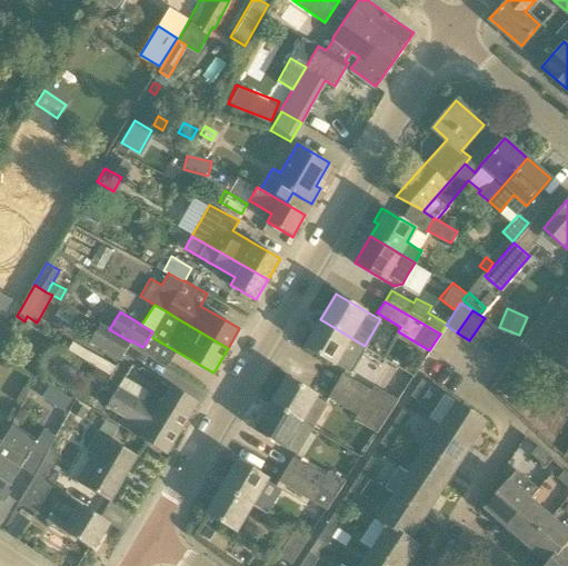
[(496,326),(485,318),(469,340),(481,348),(496,326)]
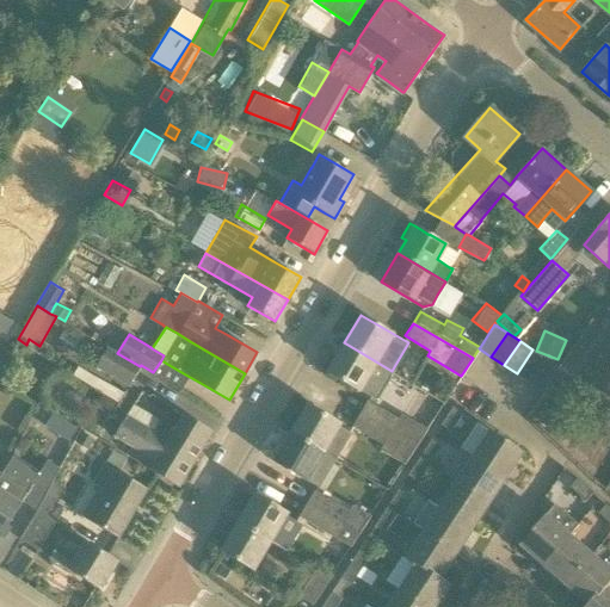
[(327,371),(375,400),(392,371),(344,342),(327,371)]
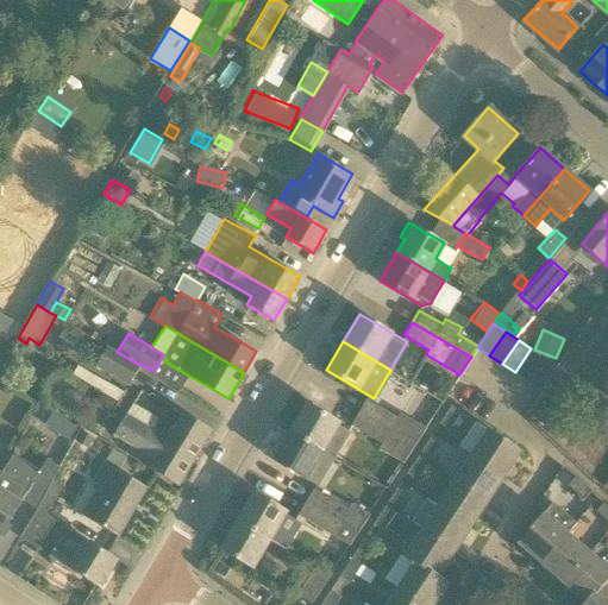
[(139,365),(117,352),(117,353),(106,347),(95,365),(129,384),(139,365)]
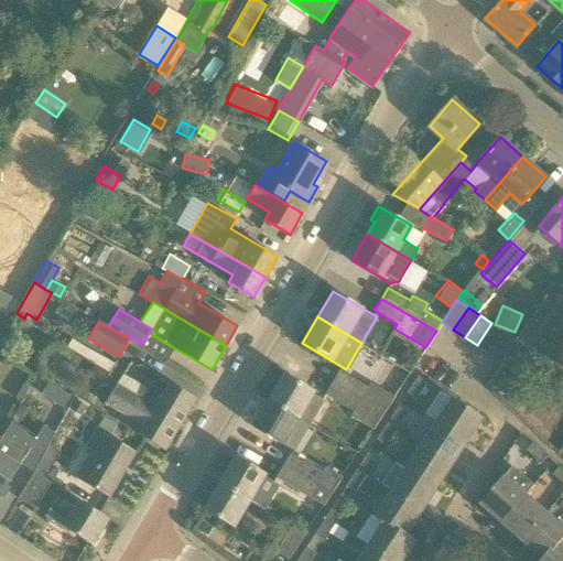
[(504,332),(491,323),(477,345),(488,353),(504,332)]
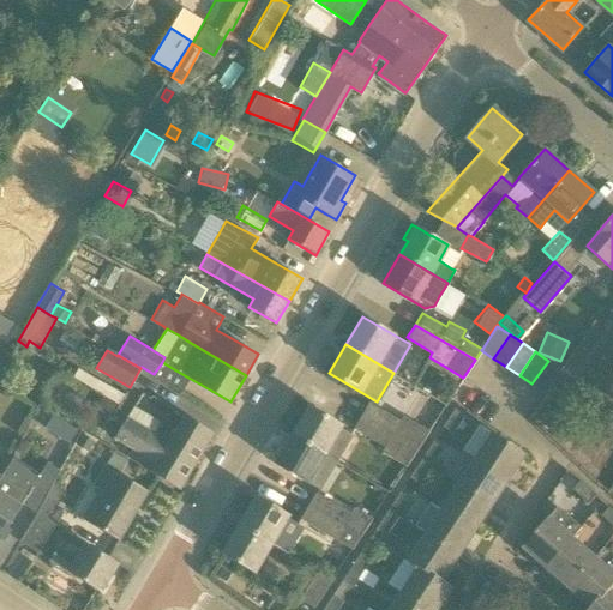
[(10,355),(1,368),(10,373),(18,360),(10,355)]
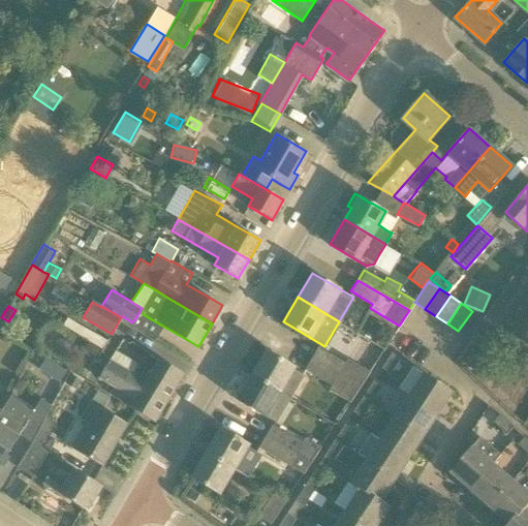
[(483,318),(472,311),(458,331),(469,338),(477,326),(483,318)]
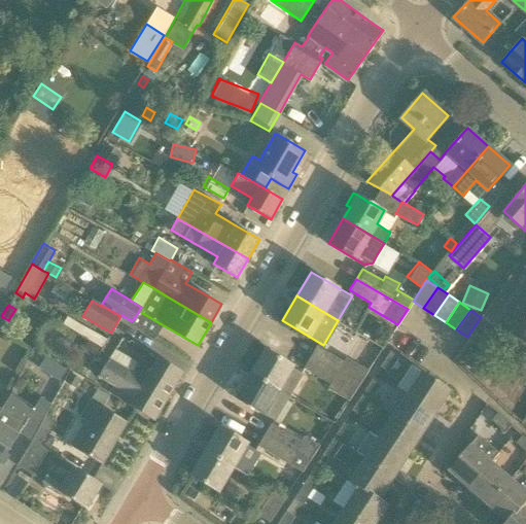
[(481,317),(476,324),(485,329),(489,321),(481,317)]
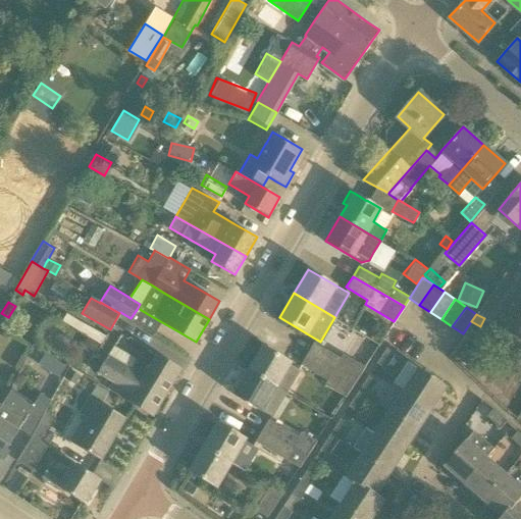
[(63,315),(61,320),(74,328),(74,327),(77,323),(63,315)]
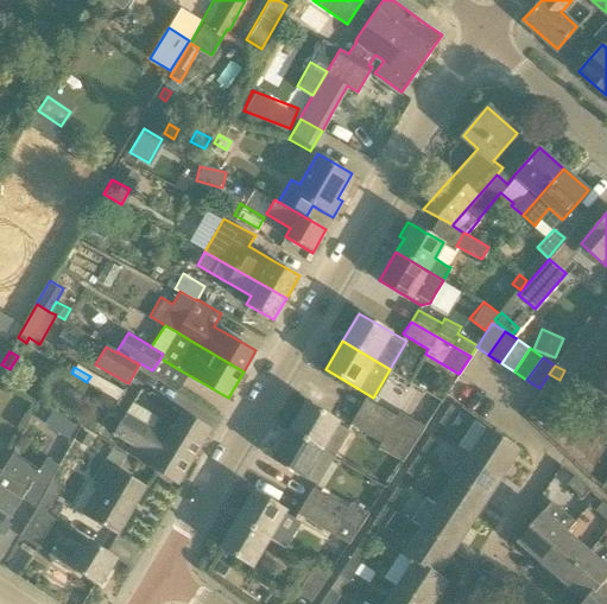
[(102,389),(114,398),(118,400),(124,389),(92,373),(90,376),(87,381),(102,389)]
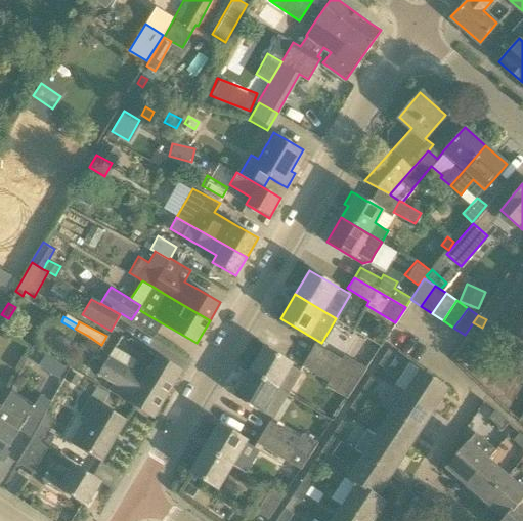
[(98,343),(88,336),(78,352),(90,358),(98,343)]
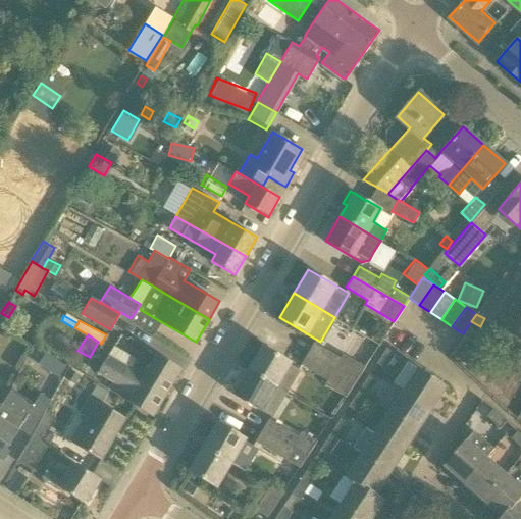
[(307,353),(355,380),(364,366),(342,353),(340,357),(314,342),(307,353)]
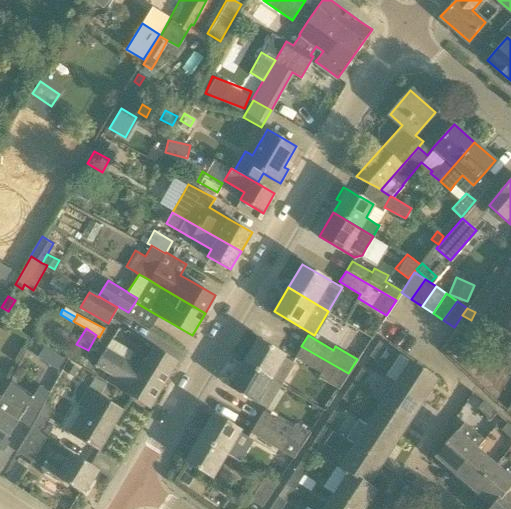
[(258,339),(244,363),(270,378),(283,356),(284,355),(258,339)]
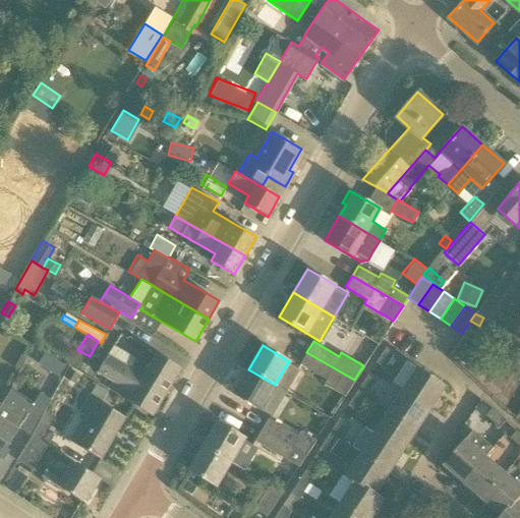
[(384,367),(394,351),(386,346),(376,361),(384,367)]
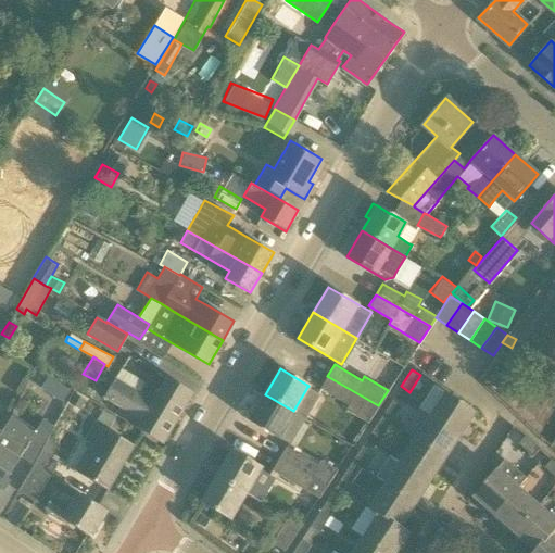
[(115,377),(108,389),(122,398),(121,398),(133,405),(135,401),(140,404),(141,403),(148,407),(149,405),(175,420),(184,407),(190,396),(193,391),(167,376),(161,386),(148,378),(146,381),(140,392),(115,377)]
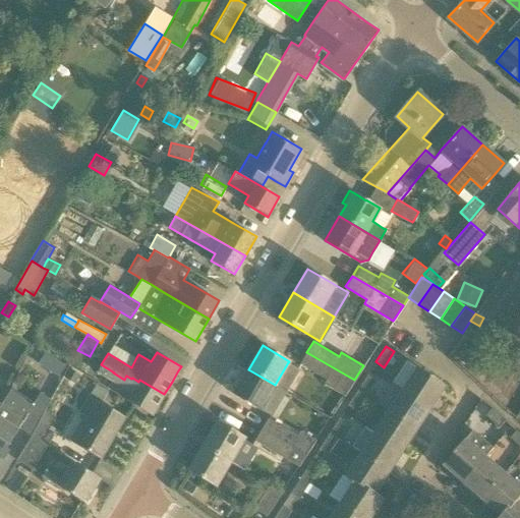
[(344,394),(354,380),(306,352),(300,362),(327,378),(324,383),(344,394)]
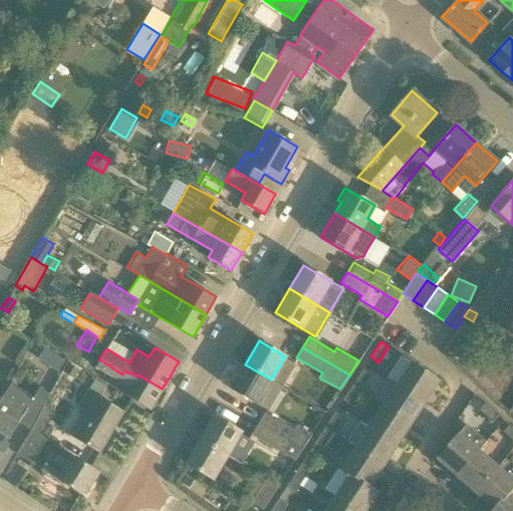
[(64,360),(54,354),(48,364),(58,370),(64,360)]
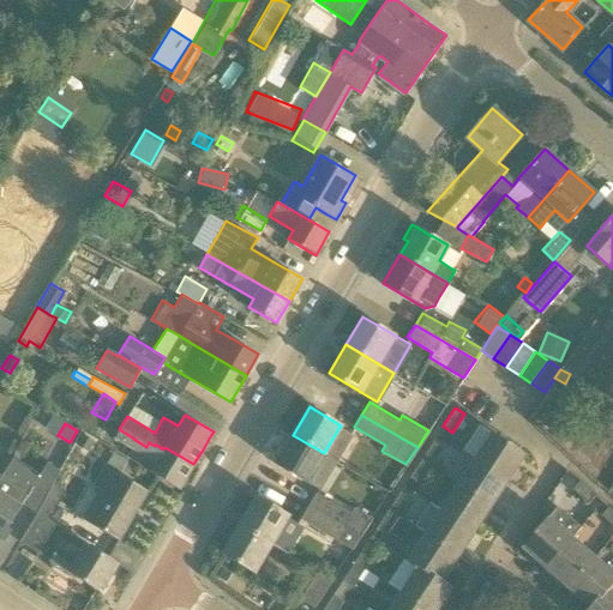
[(134,439),(119,429),(114,436),(156,461),(150,471),(179,488),(193,464),(164,447),(163,450),(156,445),(155,446),(149,442),(146,447),(133,439),(134,439)]
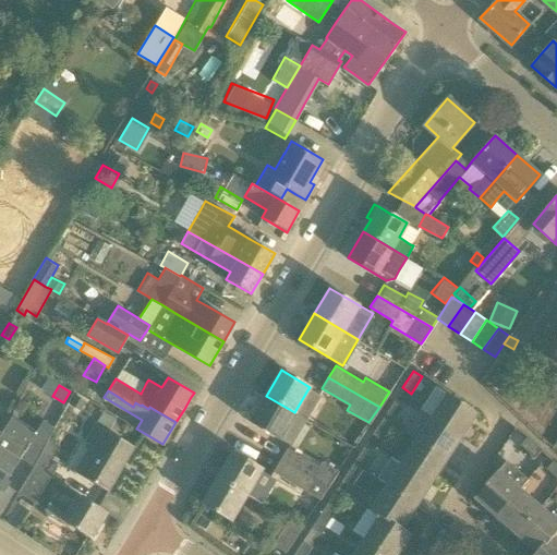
[(477,412),(447,393),(432,415),(462,435),(477,412)]
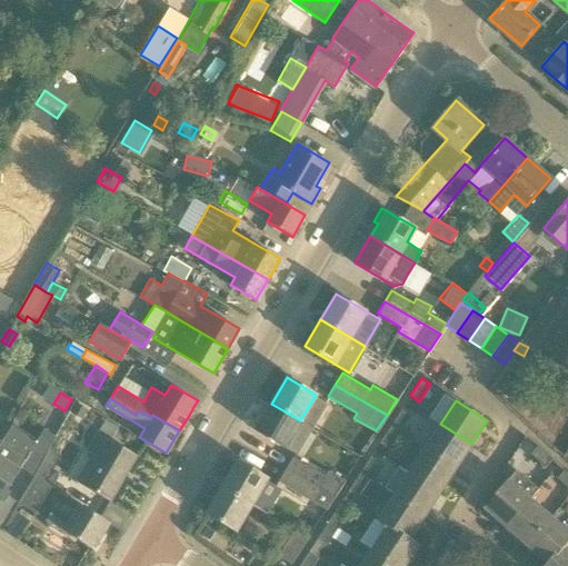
[(76,401),(70,411),(81,417),(87,408),(76,401)]
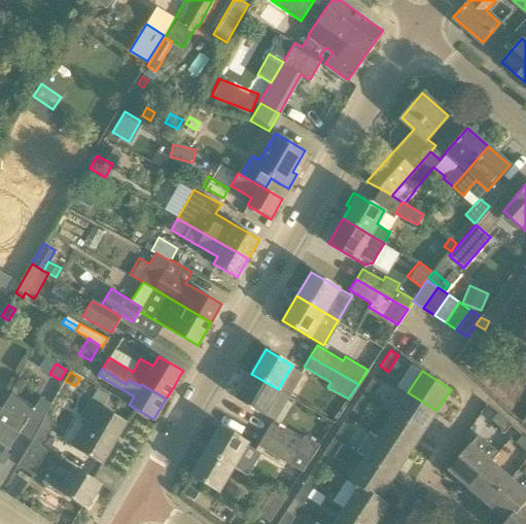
[(251,374),(237,397),(264,414),(278,389),(251,374)]
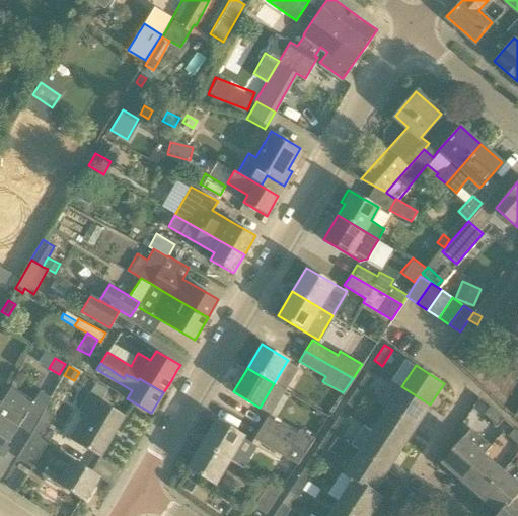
[(365,393),(375,376),(367,371),(356,387),(365,393)]
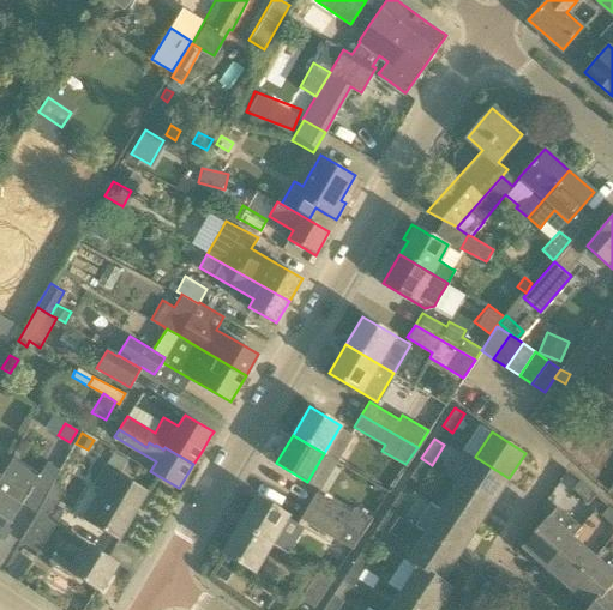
[(114,451),(107,461),(119,470),(126,458),(114,451)]
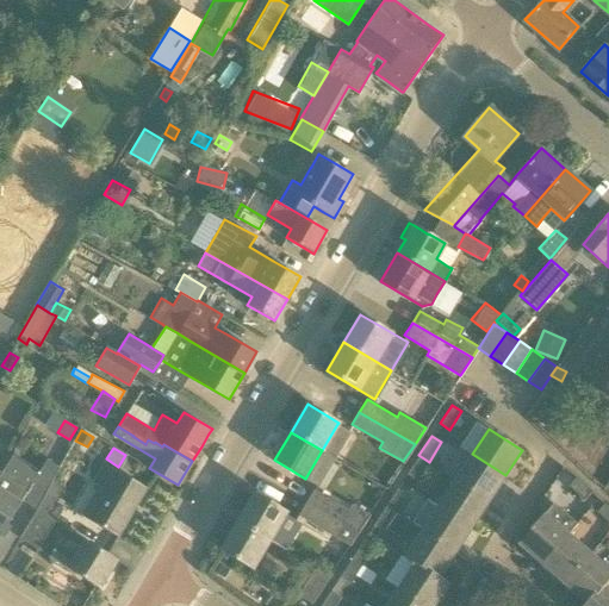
[(505,475),(472,454),(455,479),(489,500),(505,475)]
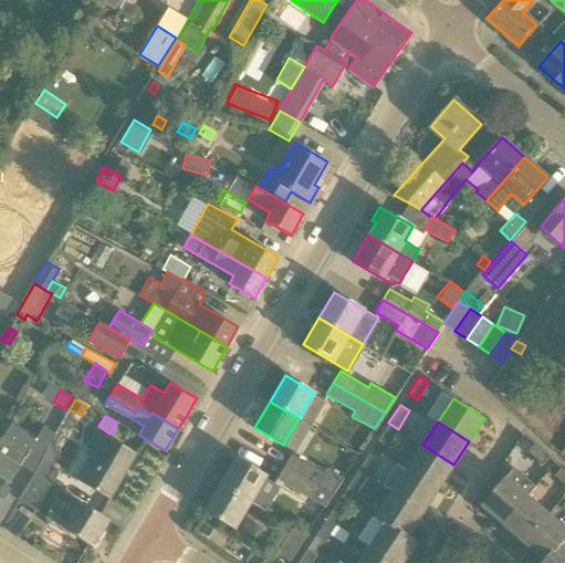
[(54,433),(42,425),(34,438),(11,423),(2,436),(0,439),(0,494),(21,464),(33,471),(40,459),(49,444),(54,433)]
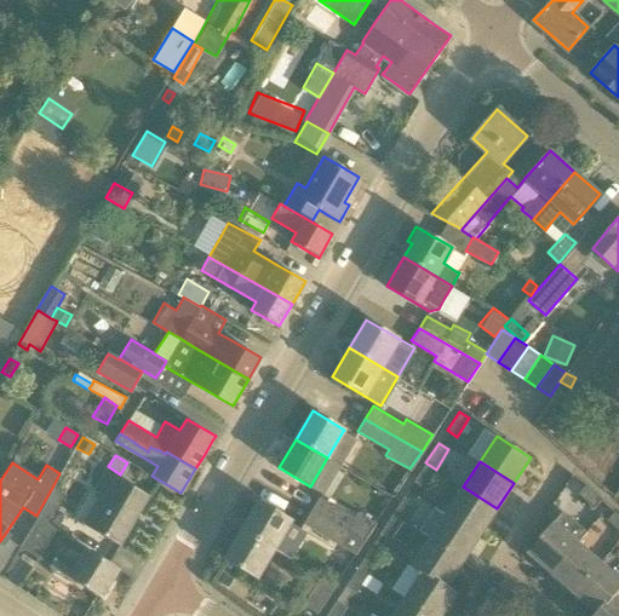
[(424,487),(436,470),(425,462),(414,481),(424,487)]
